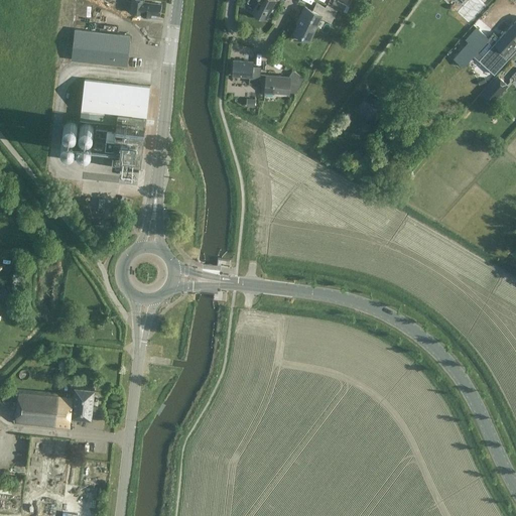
[(131,1),(130,12),(142,13),(142,14),(151,15),(151,13),(160,14),(161,4),(143,2),(143,0),(127,0),(128,1),(131,1)]
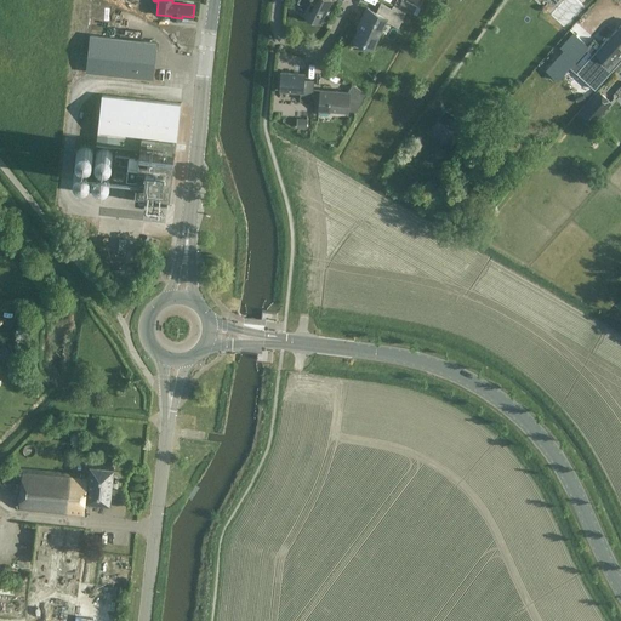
[(297,0),(297,3),(307,6),(305,10),(303,15),(320,23),(332,0),(331,0),(297,0)]
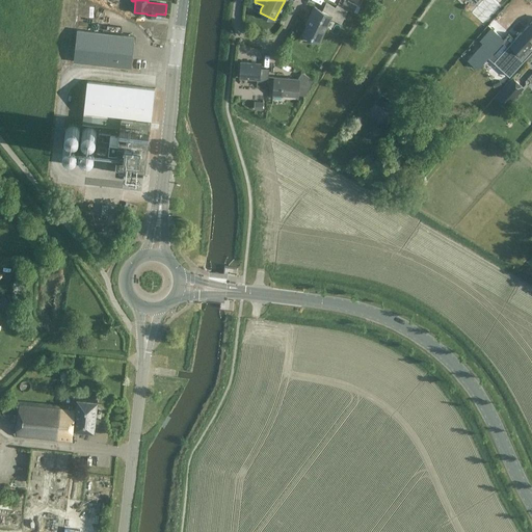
[(343,0),(341,5),(353,11),(356,4),(346,0),(343,0)]
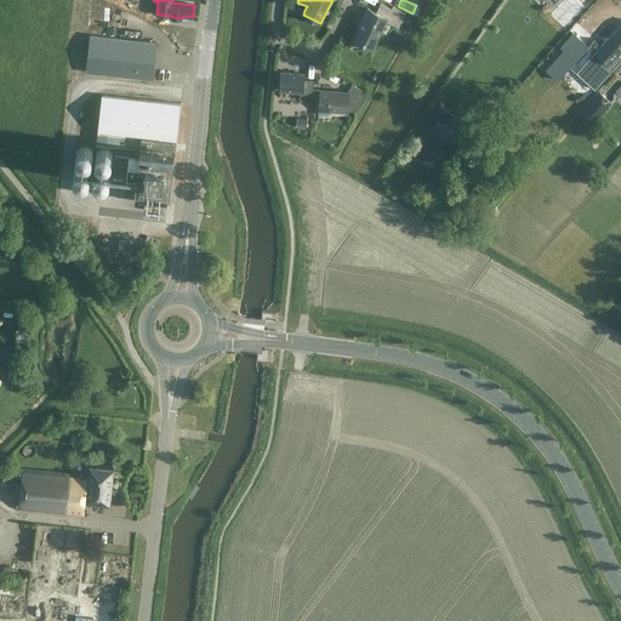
[(359,28),(354,38),(372,46),(383,24),(385,21),(398,27),(405,12),(393,5),(392,9),(381,3),(376,12),(372,11),(368,7),(360,22),(362,23),(359,28)]
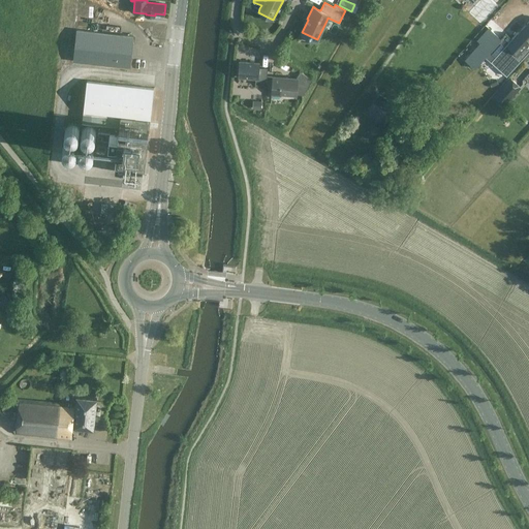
[(495,57),(503,65),(500,68),(506,74),(505,75),(506,75),(511,70),(528,51),(528,21),(519,32),(518,32),(511,38),(501,50),(500,51),(495,57)]
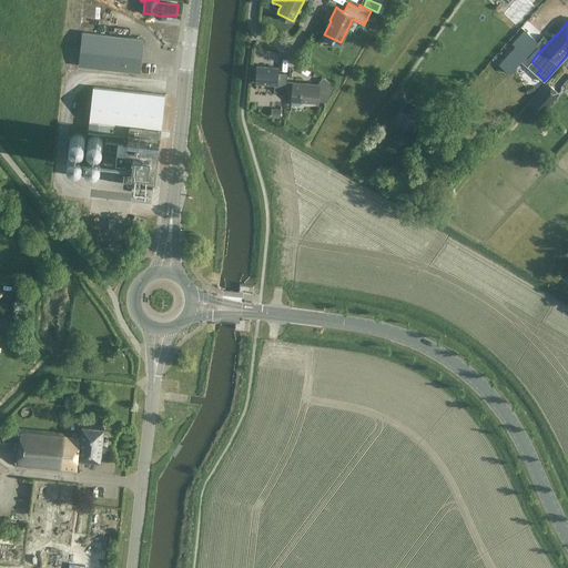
[(509,73),(515,68),(537,42),(525,30),(513,43),(516,47),(499,64),(509,73)]
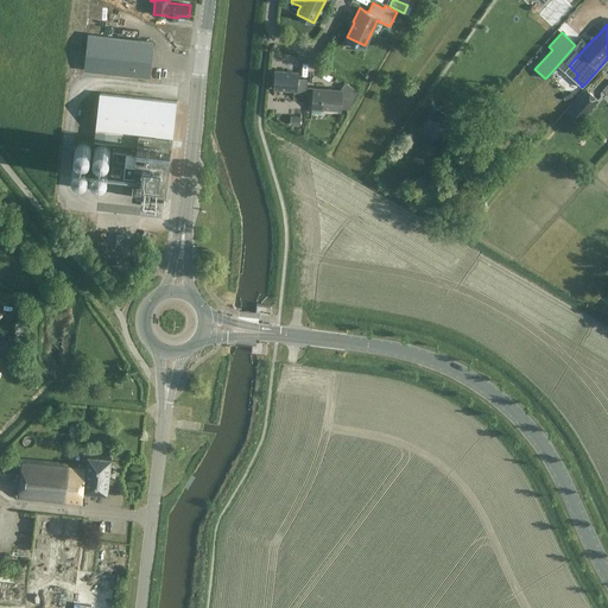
[(86,70),(151,77),(154,42),(89,35),(86,70)]
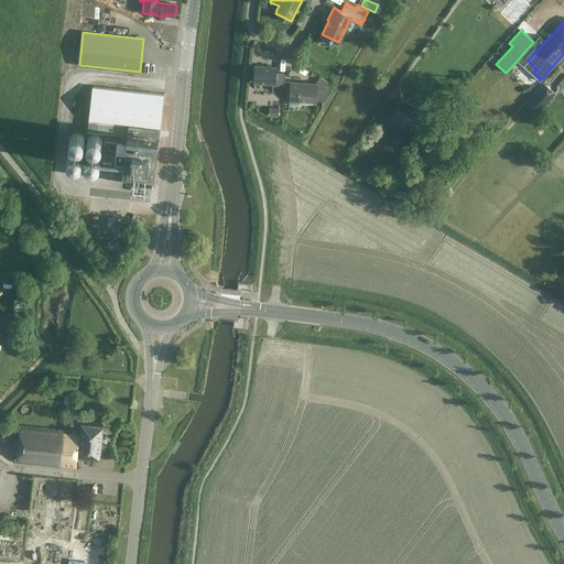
[(272,90),(284,91),(285,73),(277,72),(277,66),(256,65),(255,83),(272,84),(272,90)]
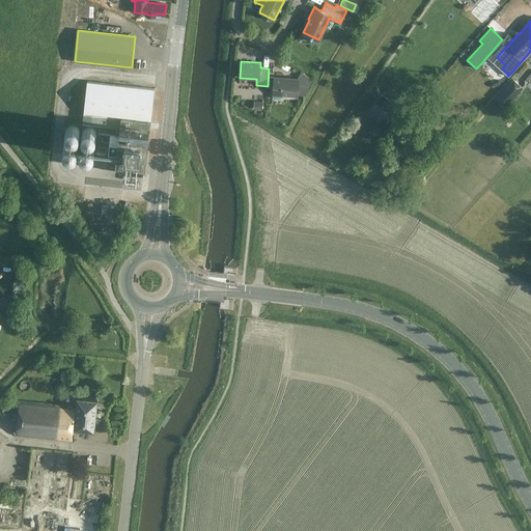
[(298,94),(304,94),(313,79),(301,72),(297,78),(298,79),(274,77),(273,94),(281,95),(282,94),(298,95),(298,94)]
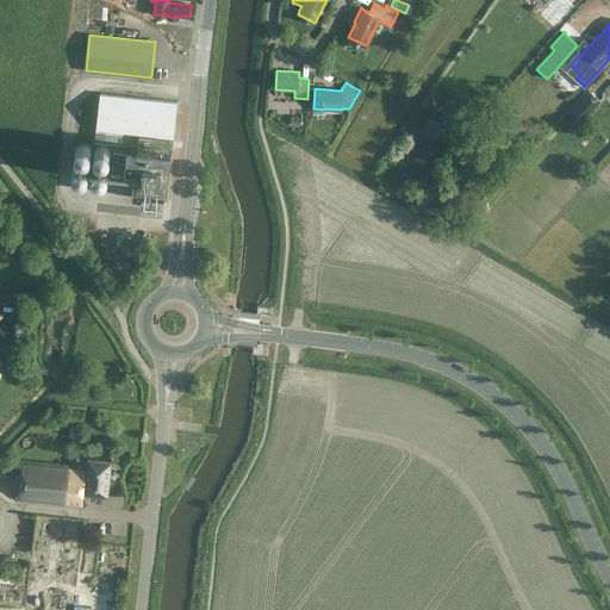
[(601,100),(587,89),(567,112),(579,124),(601,100)]
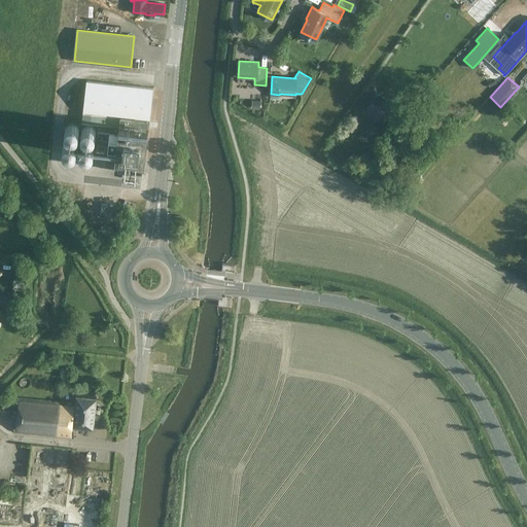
[(88,79),(83,111),(81,120),(119,126),(118,126),(117,133),(99,131),(97,138),(108,139),(107,146),(116,147),(115,155),(144,160),(148,129),(147,129),(152,89),(88,79)]
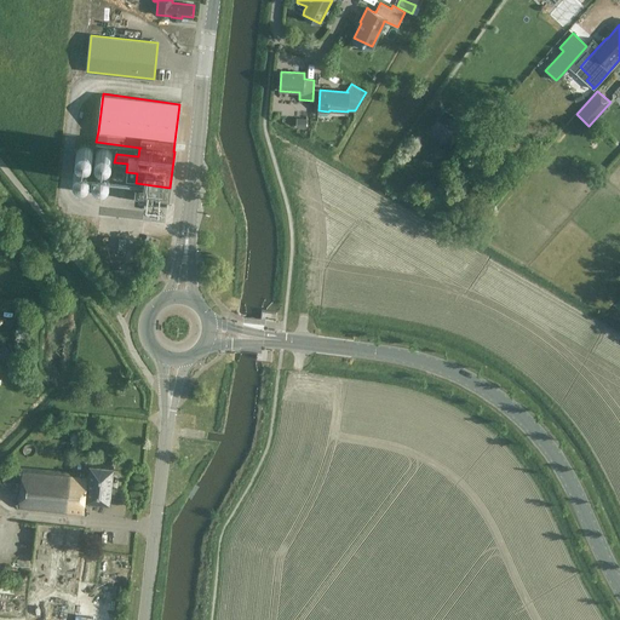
[(296,126),(306,127),(306,119),(297,118),(296,126)]
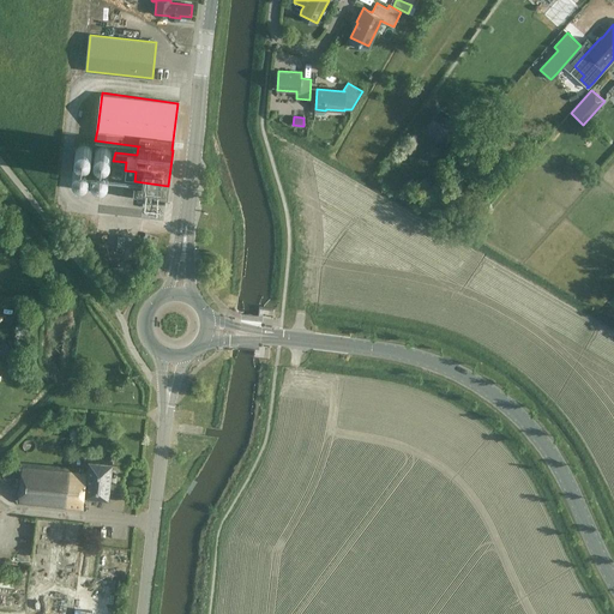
[(444,130),(427,118),(421,128),(437,139),(444,130)]
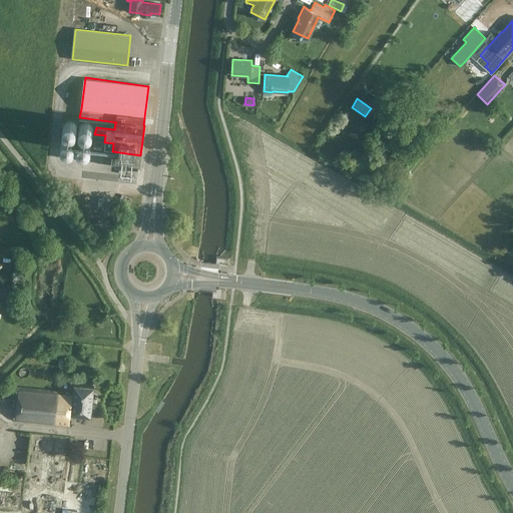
[(64,129),(65,130),(66,131),(68,132),(70,132),(72,132),(74,131),(75,130),(76,128),(77,126),(77,124),(77,123),(76,121),(75,119),(73,118),(71,118),(70,118),(68,118),(66,119),(64,120),(63,121),(63,123),(63,125),(63,127),(64,129)]
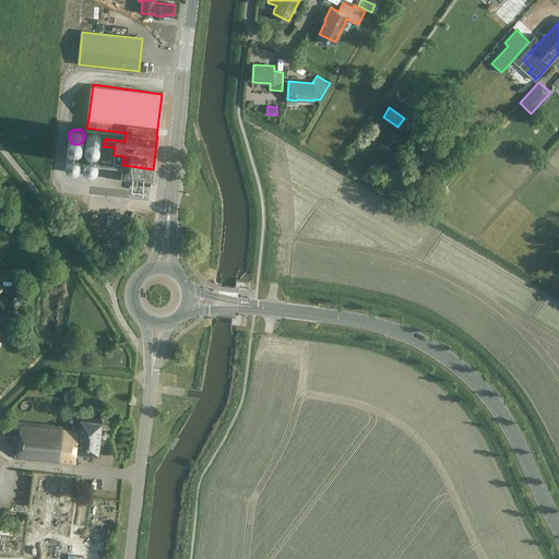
[(87,143),(88,144),(91,145),(93,146),(95,146),(96,145),(98,145),(100,143),(102,142),(102,140),(102,138),(102,135),(100,134),(99,132),(97,131),(96,130),(94,130),(92,131),(90,131),(88,133),(87,134),(86,137),(86,139),(86,141),(87,143)]
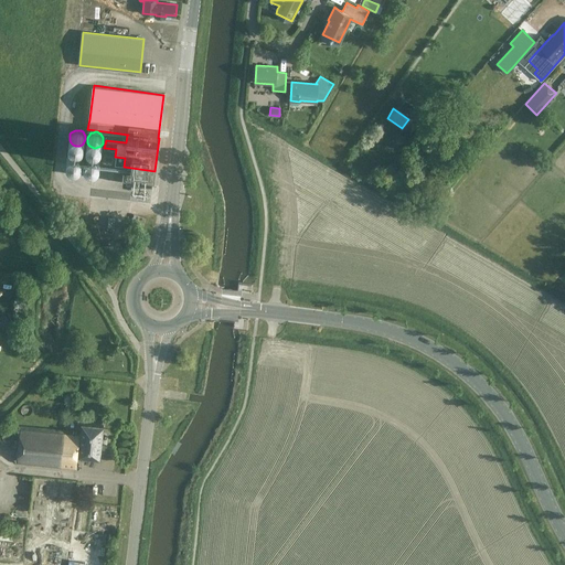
[(74,163),(75,164),(77,163),(80,162),(82,161),(83,160),(83,158),(84,156),(83,153),(82,151),(81,150),(80,149),(77,148),(75,148),(73,148),(71,149),(70,150),(68,152),(67,155),(67,157),(67,158),(68,160),(70,162),(72,163),(74,163)]
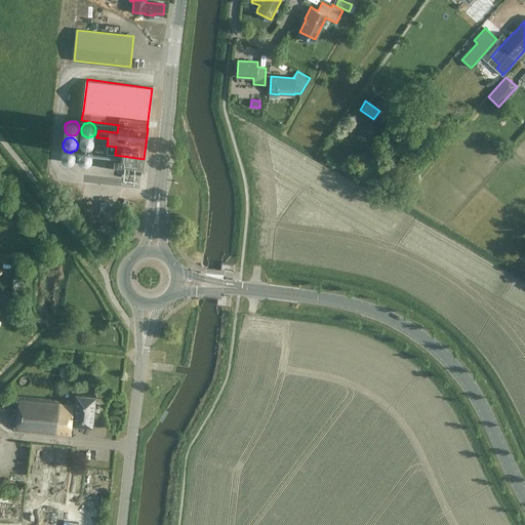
[(81,152),(82,153),(84,154),(86,154),(88,154),(90,153),(91,152),(93,151),(93,149),(94,147),(94,145),(93,144),(92,142),(90,140),(89,139),(87,139),(85,139),(83,139),(81,140),(80,143),(79,145),(79,147),(79,148),(80,150),(81,152)]
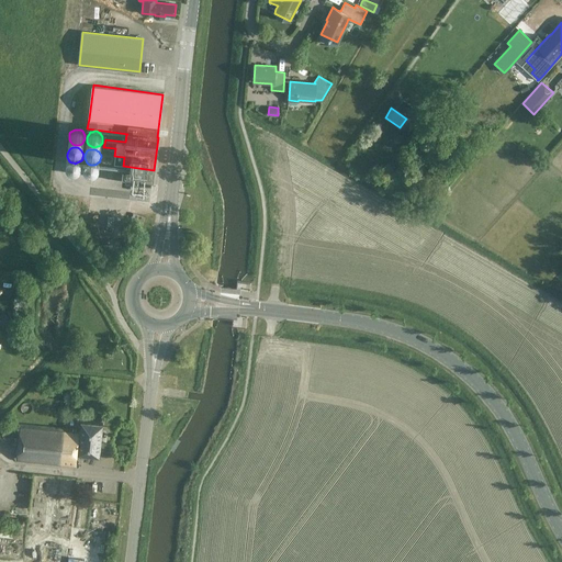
[(0,325),(10,326),(11,314),(0,312),(0,325)]
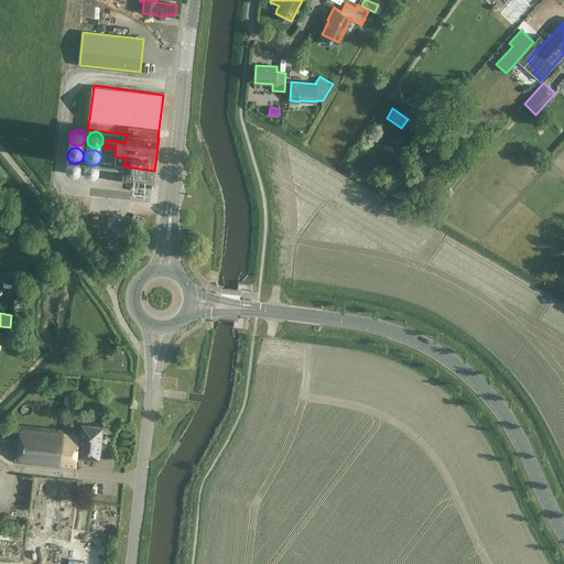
[(80,456),(100,458),(102,424),(82,422),(80,431),(18,425),(14,463),(79,469),(80,456)]
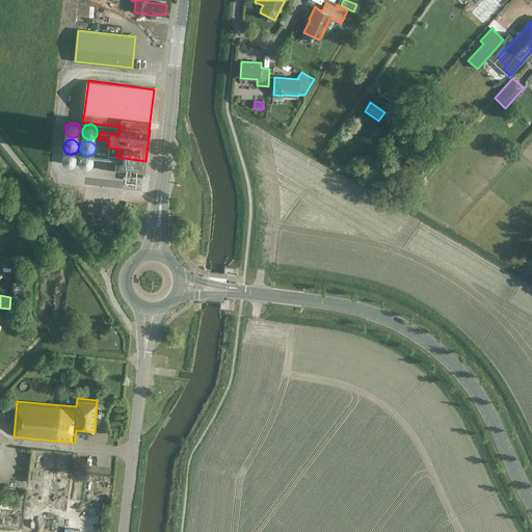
[(1,418),(7,419),(8,418),(9,416),(8,414),(8,407),(3,406),(2,413),(1,415),(0,417),(1,418)]
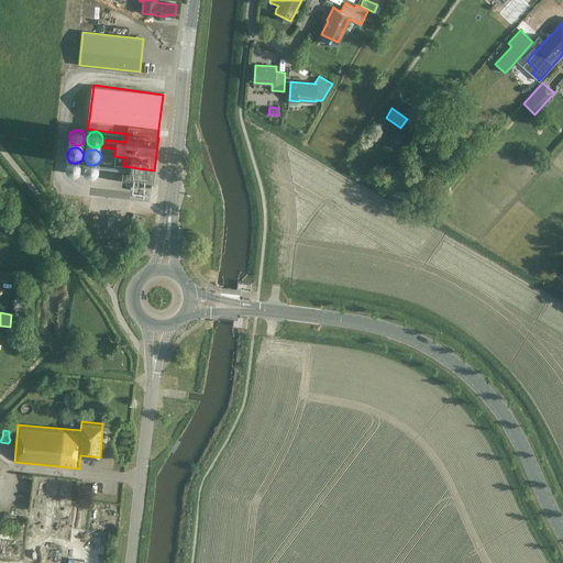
[(79,510),(79,496),(52,496),(52,510),(79,510)]
